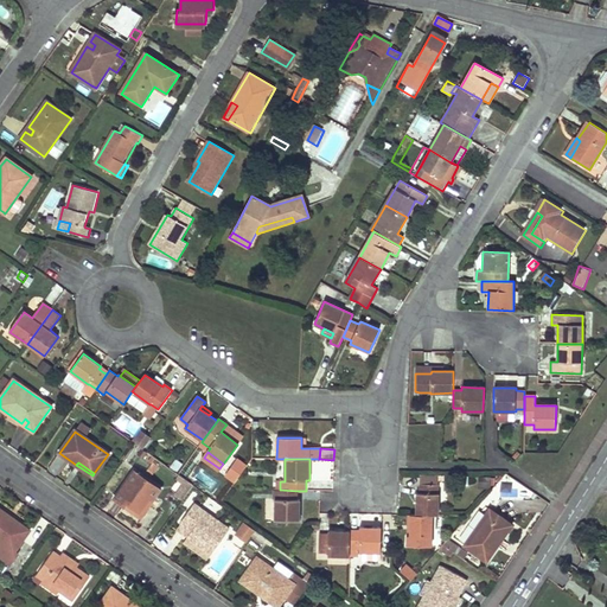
[(134,471),(115,499),(125,505),(127,502),(140,511),(146,503),(149,497),(153,499),(160,489),(134,471)]
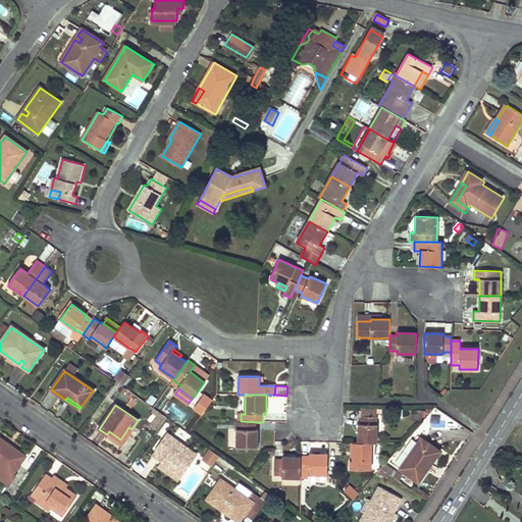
[(346,410),(346,423),(360,423),(360,410),(346,410)]
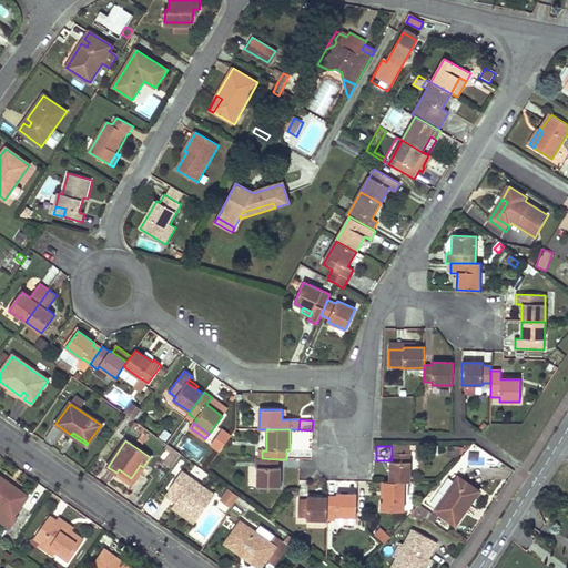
[(459,446),(448,447),(449,456),(459,455),(459,446)]
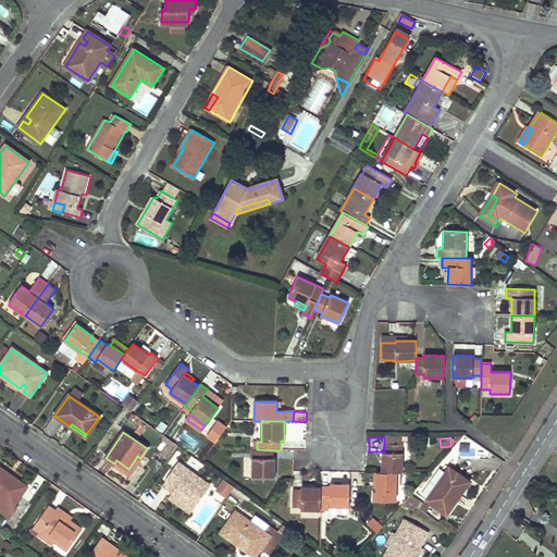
[(169,445),(174,449),(177,446),(166,438),(164,442),(169,445)]
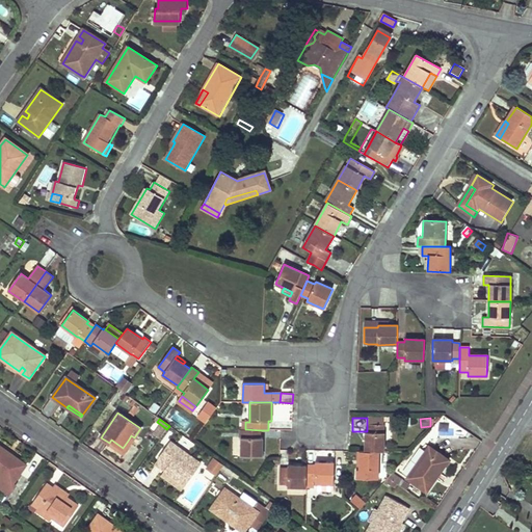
[(365,432),(365,451),(379,452),(383,452),(384,433),(383,431),(383,425),(368,424),(368,432),(365,432)]
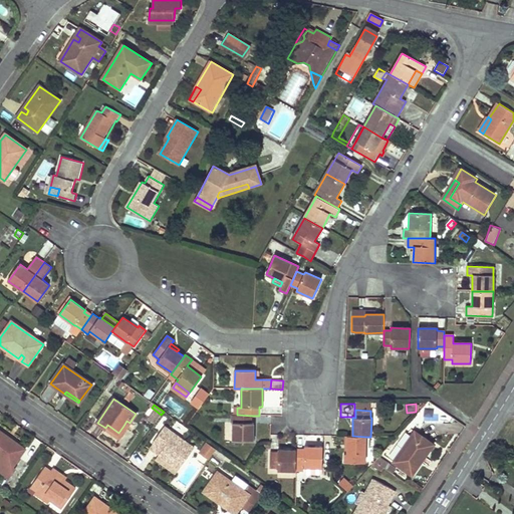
[(156,422),(161,415),(156,411),(151,418),(156,422)]
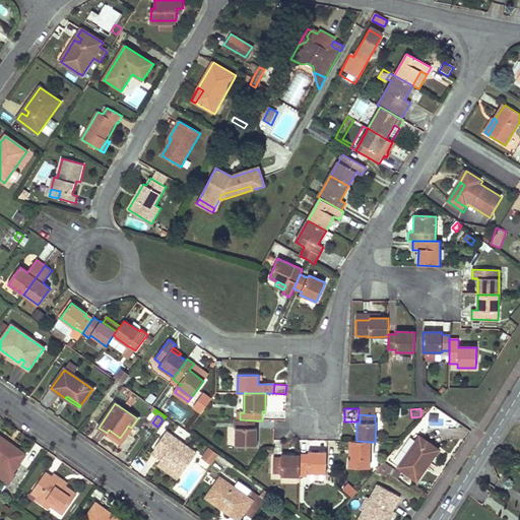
[(240,419),(235,419),(235,428),(236,428),(236,446),(257,446),(257,429),(255,429),(255,420),(240,419)]
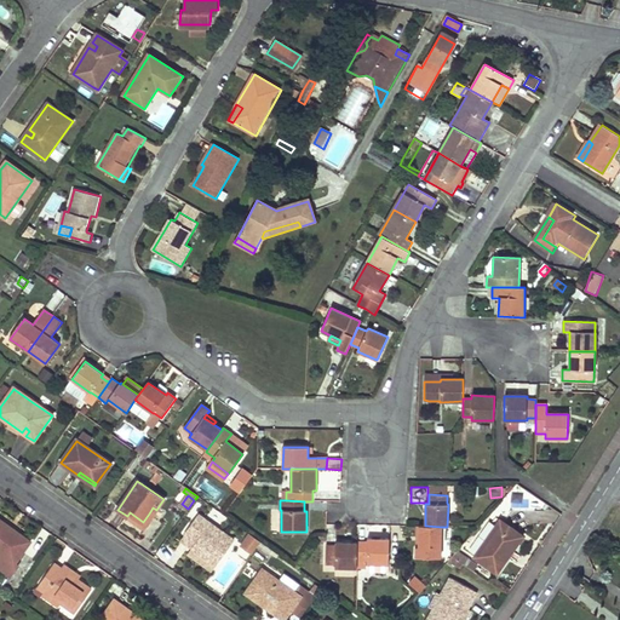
[(130,512),(127,516),(144,528),(156,510),(153,507),(149,514),(143,522),(130,512)]
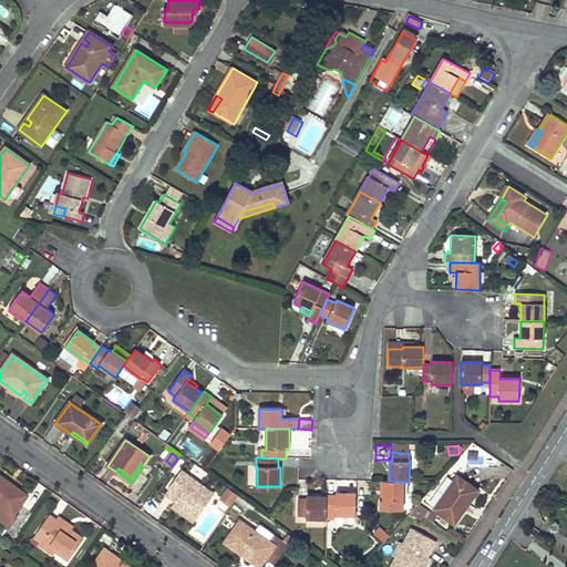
[(185,474),(182,472),(169,488),(179,496),(176,502),(197,517),(214,494),(185,474)]
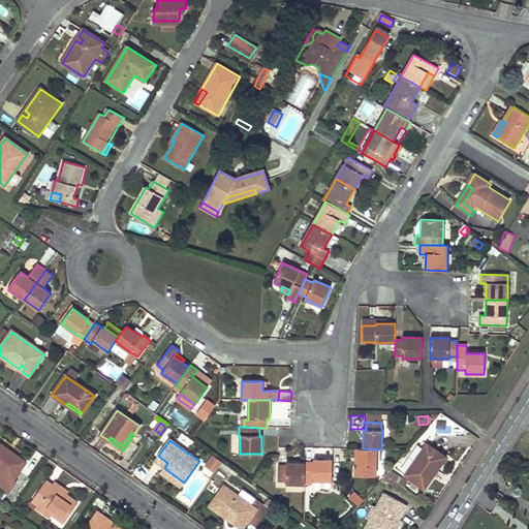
[(26,463),(0,444),(0,472),(1,474),(0,475),(0,486),(8,492),(16,483),(12,480),(26,463)]
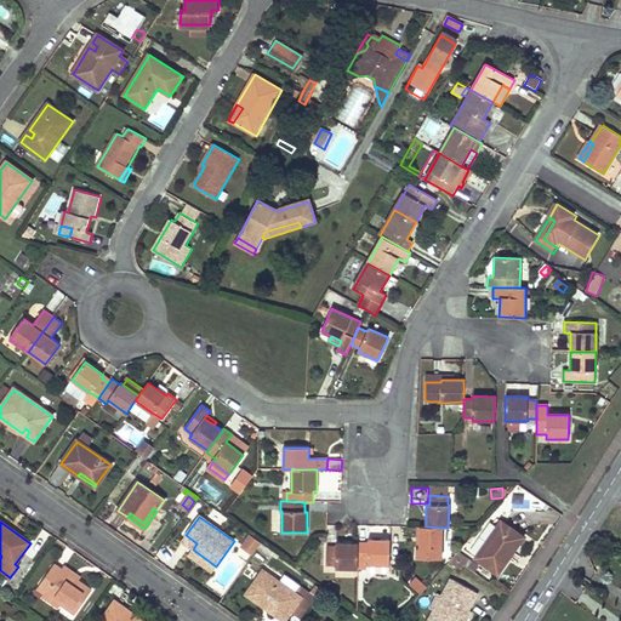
[(476,558),(497,573),(523,537),(500,523),(476,558)]
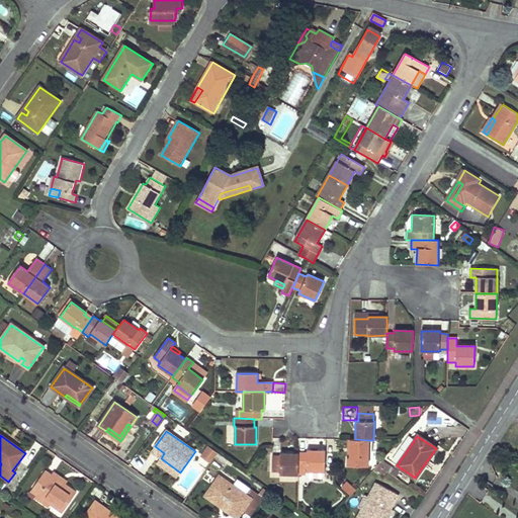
[(355,439),(350,439),(350,457),(347,457),(347,465),(367,466),(368,458),(368,457),(369,447),(369,440),(355,439)]
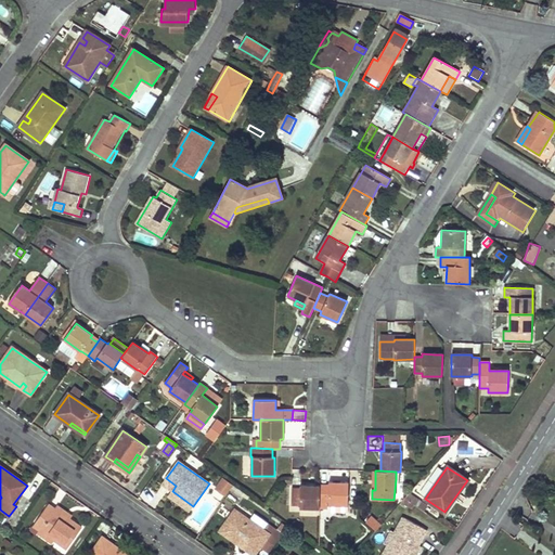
[(233,485),(223,478),(217,488),(227,494),(233,485)]
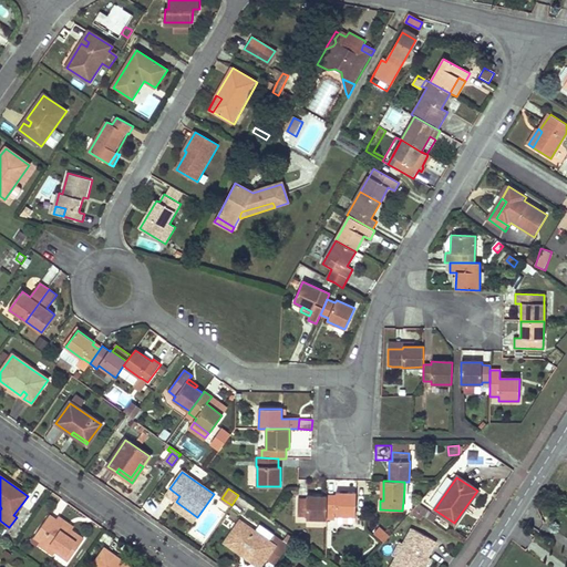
[(330,496),(327,495),(327,496),(327,519),(336,519),(336,524),(356,524),(356,516),(357,493),(337,493),(336,496),(330,496)]
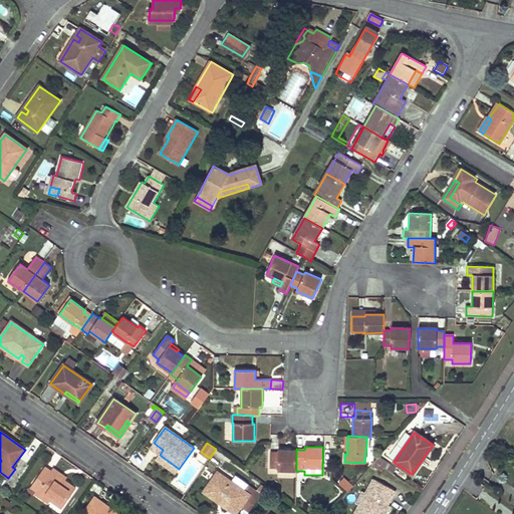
[(226,456),(216,449),(214,452),(224,459),(226,456)]
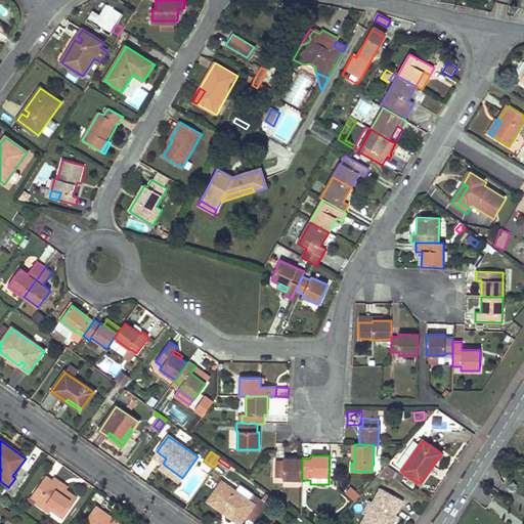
[(302,480),(302,459),(298,459),(284,459),(284,461),(275,461),(275,477),(282,477),(282,480),(302,480)]
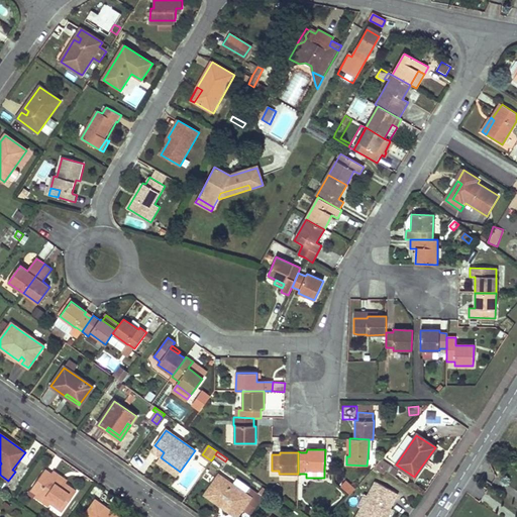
[(45,471),(31,490),(38,495),(49,502),(62,511),(76,492),(63,483),(52,476),(45,471)]
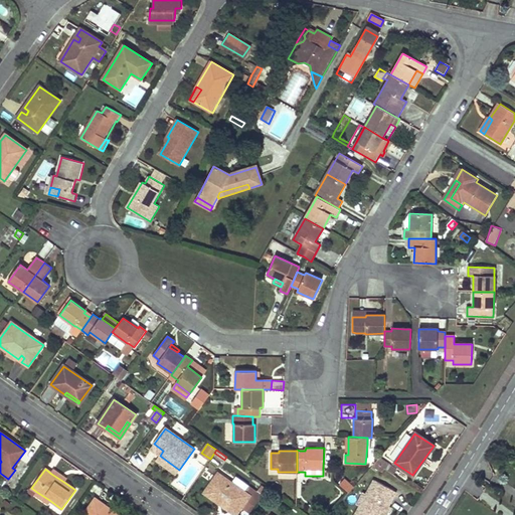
[(54,471),(51,474),(62,481),(64,478),(54,471)]
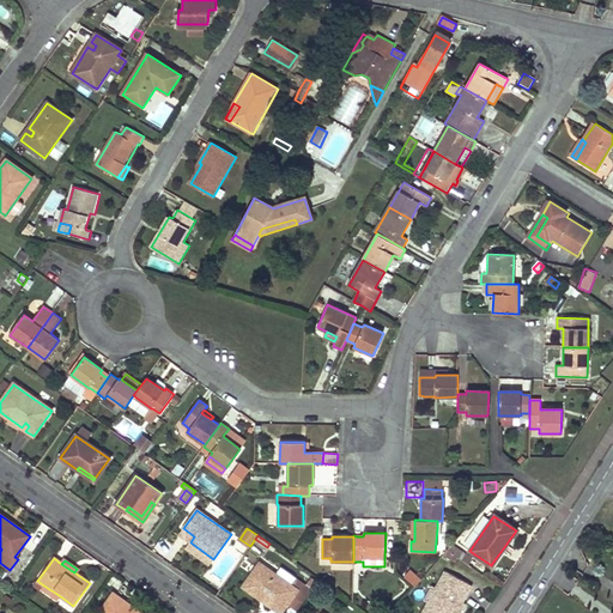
[(295,607),(297,610),(311,590),(310,589),(296,580),(291,586),(260,563),(243,587),(280,612),(287,602),(290,600),(293,601),(295,607)]
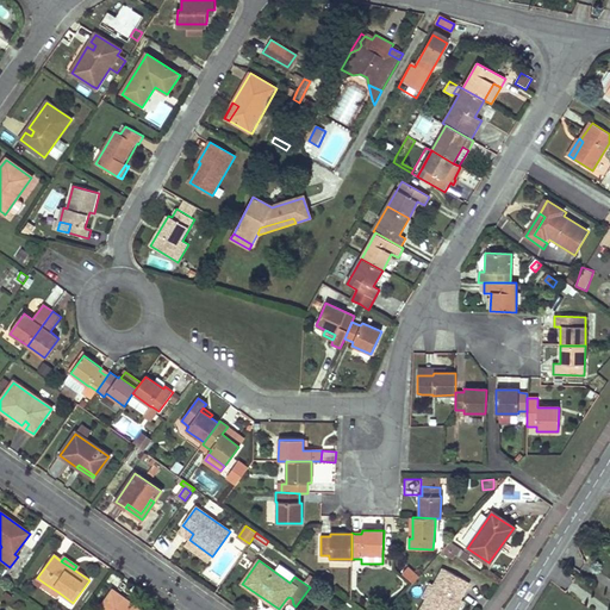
[(408,568),(403,574),(414,584),(418,578),(408,568)]
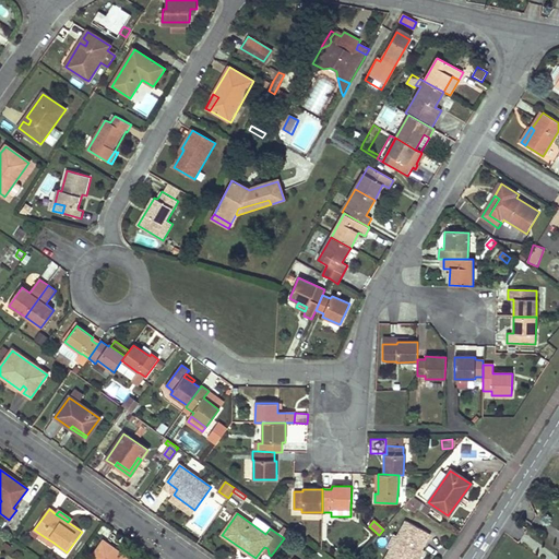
[(385,558),(414,558),(420,549),(427,534),(405,522),(397,537),(391,550),(385,558)]
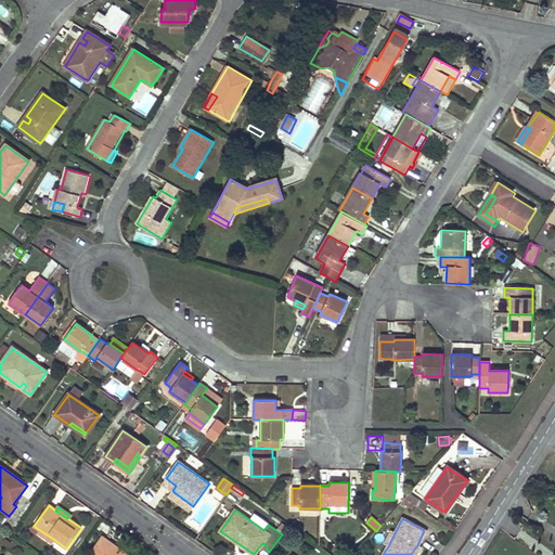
[(53,539),(41,531),(39,534),(51,543),(53,539)]
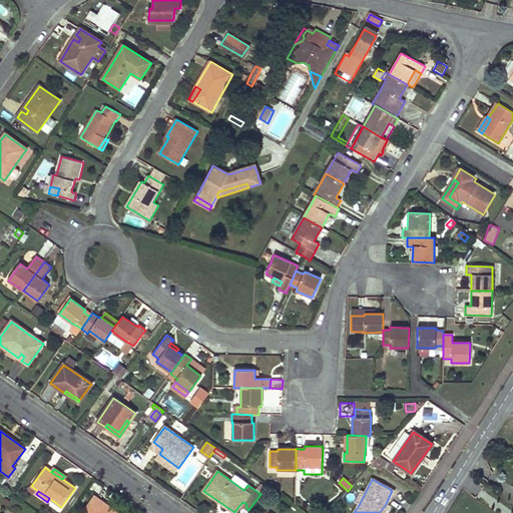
[(356,502),(359,505),(365,493),(361,491),(356,502)]
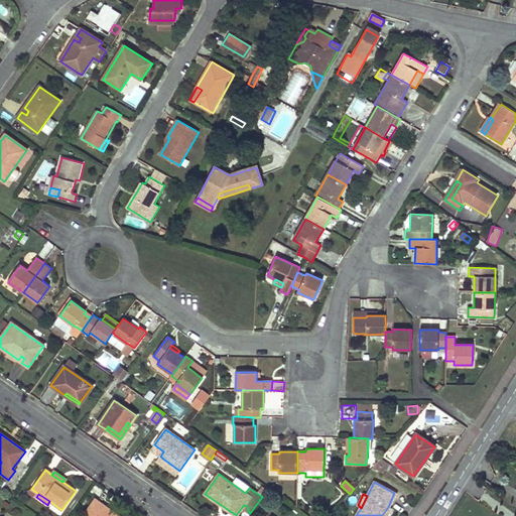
[(117,515),(95,501),(84,515),(117,515)]
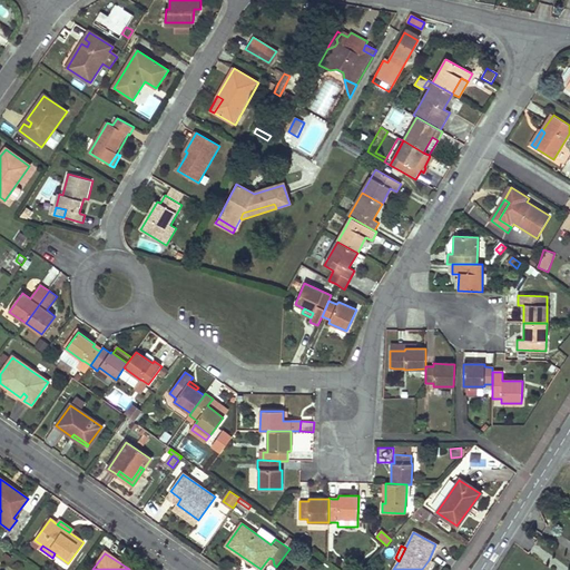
[(429,560),(422,569),(426,569),(432,562),(429,560)]
